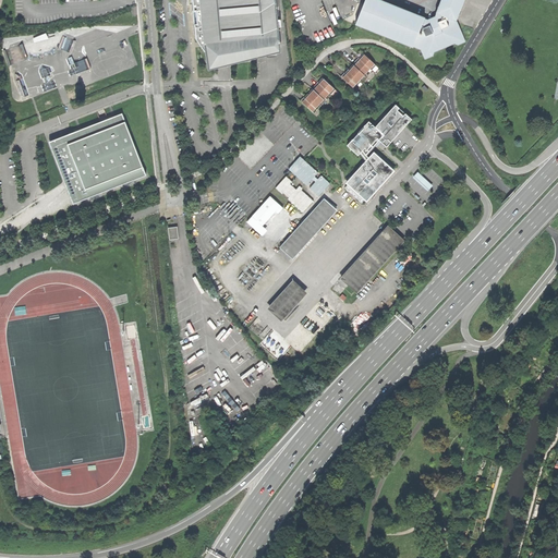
[(205,52),(210,51),(222,58),(231,60),(233,60),(254,58),(255,58),(256,58),(264,55),(276,46),(280,45),(277,45),(277,35),(279,34),(278,26),(275,0),(191,0),(191,1),(194,37),(202,47),(205,52)]
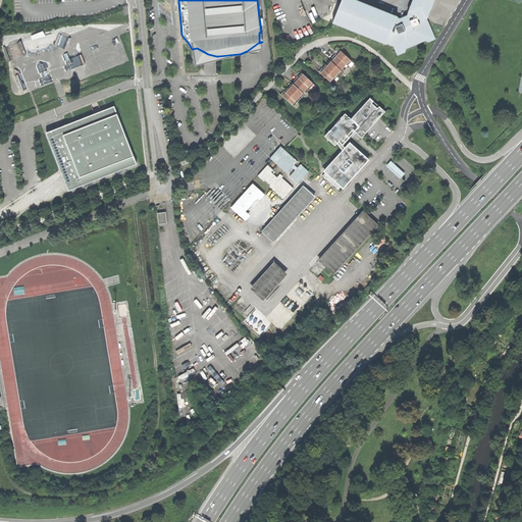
[(397,17),(398,17),(354,0),(342,0),(332,22),(386,44),(388,45),(394,47),(398,55),(405,52),(406,49),(425,41),(428,42),(435,39),(427,20),(426,20),(434,0),(412,0),(408,12),(409,13),(407,15),(400,18),(397,17)]
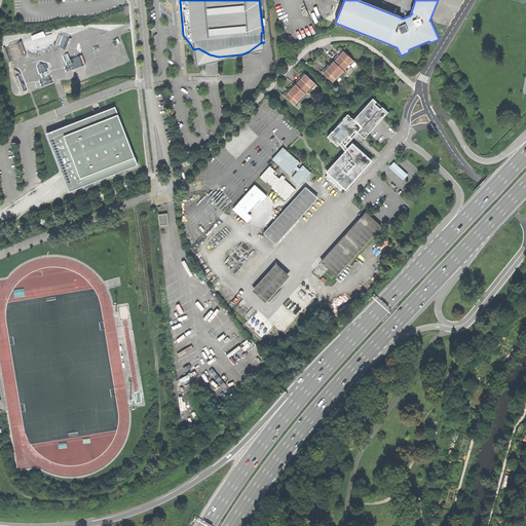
[(43,31),(32,36),(33,40),(45,37),(43,31)]
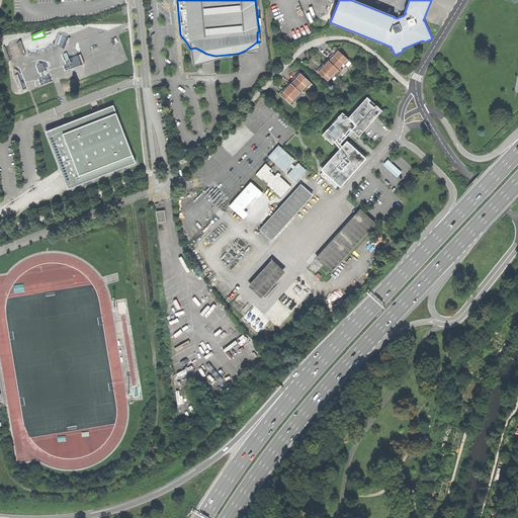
[(318,71),(317,72),(327,81),(330,78),(331,80),(337,73),(339,71),(338,70),(343,64),(344,65),(349,61),(338,51),(337,52),(337,53),(334,56),(333,54),(327,61),(328,62),(327,64),(323,68),(321,70),(320,68),(318,71)]
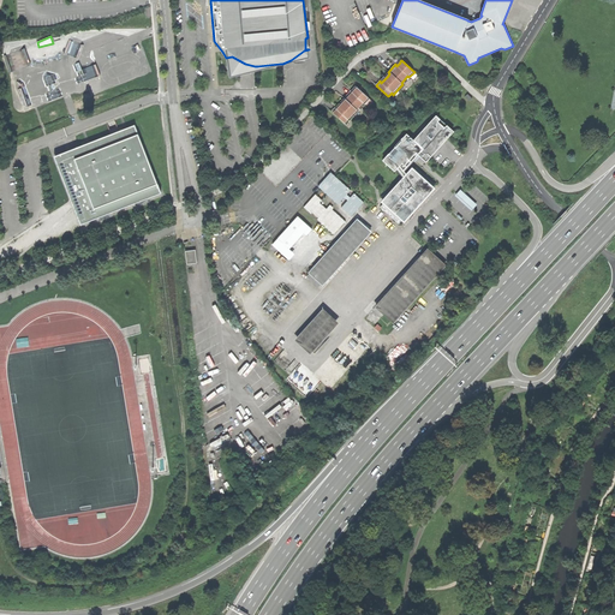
[(97,64),(81,71),(82,75),(76,77),(78,83),(101,73),(97,64)]
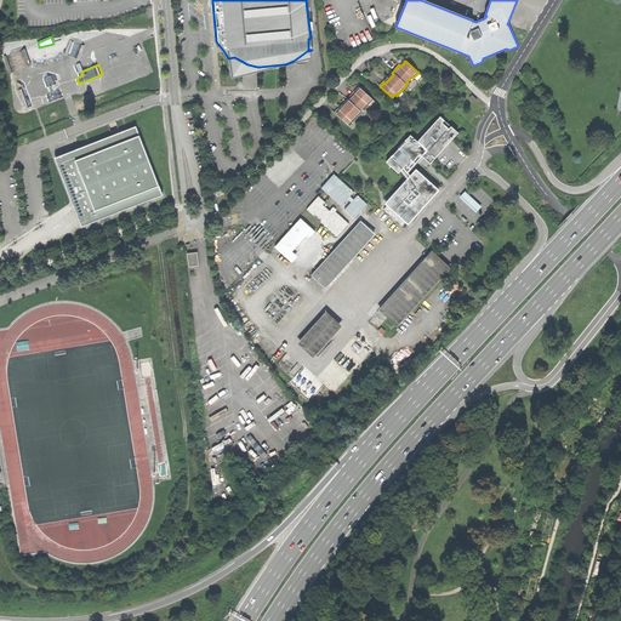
[(336,112),(335,113),(347,125),(351,121),(352,123),(362,113),(359,110),(366,103),(368,106),(372,100),(360,89),(358,91),(357,92),(355,93),(354,92),(347,100),(348,101),(347,103),(342,108),(340,110),(339,109),(336,112)]
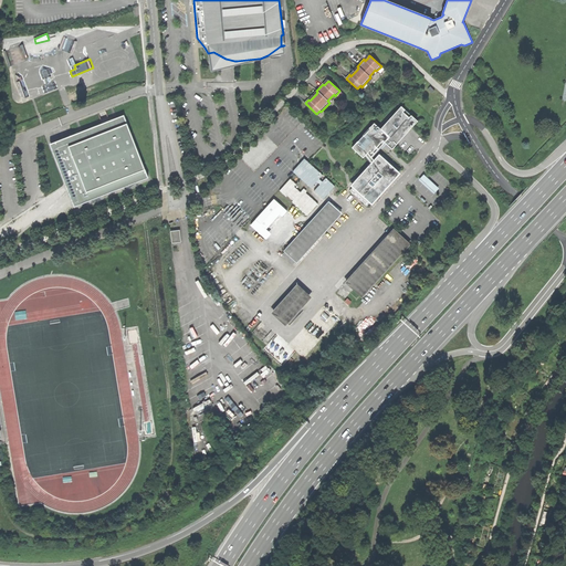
[(374,124),(352,148),(363,158),(365,156),(368,159),(369,159),(370,157),(383,145),(385,143),(391,149),(410,128),(411,128),(418,122),(402,107),(394,117),(392,116),(380,129),(374,124)]
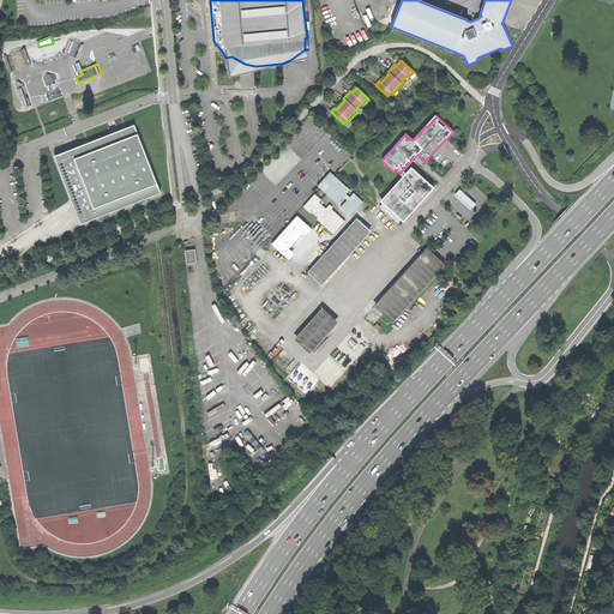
[(96,214),(97,217),(161,192),(134,125),(79,146),(71,150),(72,150),(58,156),(83,220),(96,214)]
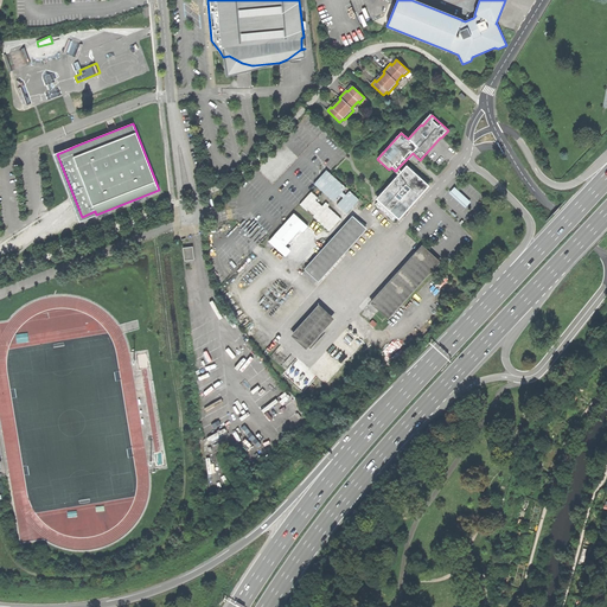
[(80,222),(96,215),(95,211),(82,217),(57,154),(71,148),(70,148),(53,154),(70,198),(80,222)]
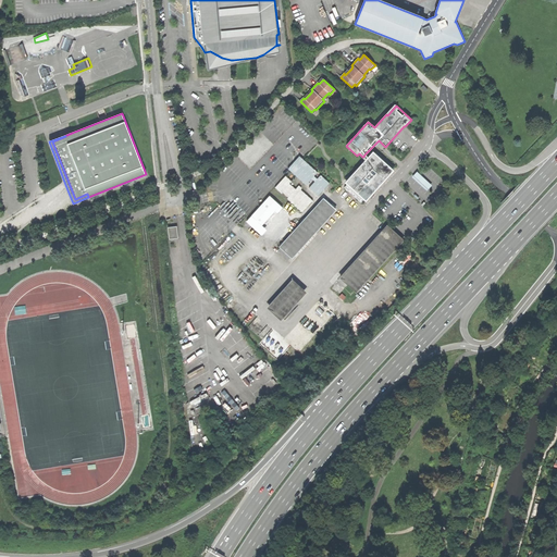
[(368,161),(344,187),(361,202),(378,184),(394,166),(376,151),(369,160),(368,161)]
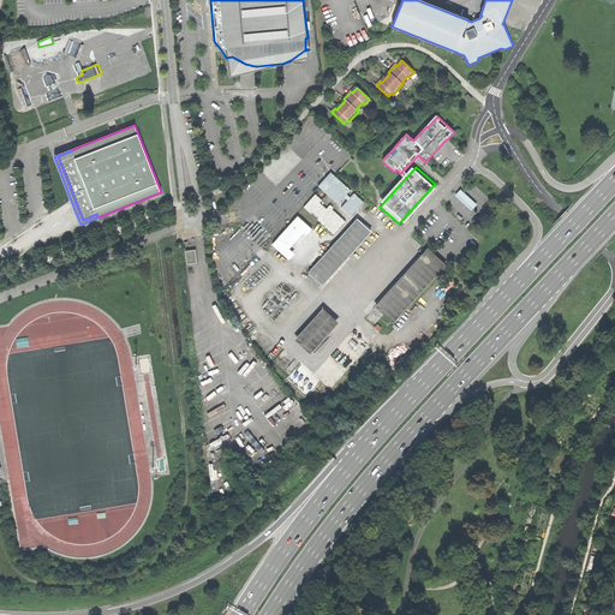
[(351,216),(364,203),(353,193),(350,197),(346,195),(351,190),(330,173),(318,186),(338,204),(344,197),(347,201),(341,208),(351,216)]
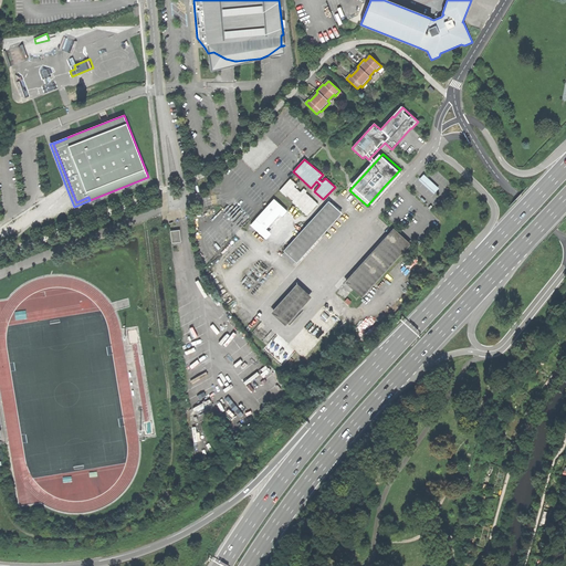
[(439,188),(423,175),(419,180),(435,194),(439,188)]
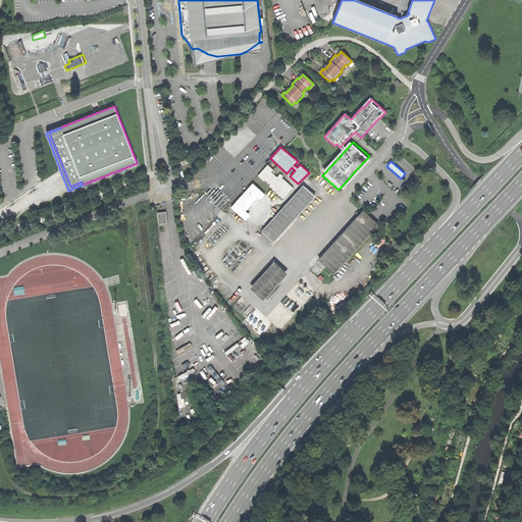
[(268,165),(258,176),(263,181),(264,180),(270,186),(269,187),(283,199),(293,189),(279,175),(277,177),(271,172),(273,170),(268,165)]
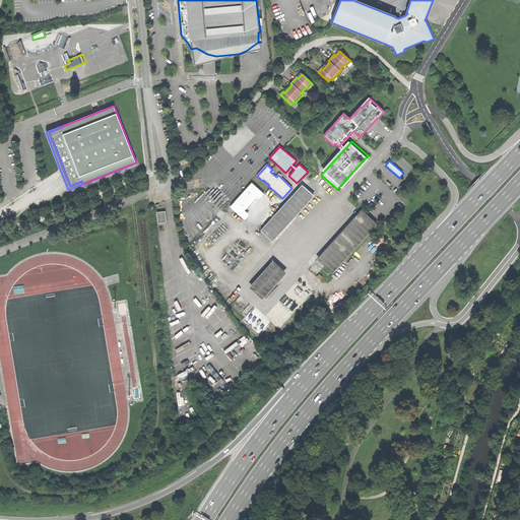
[(265,194),(253,183),(231,207),(245,220),(251,215),(246,210),(257,197),(260,200),(265,194)]
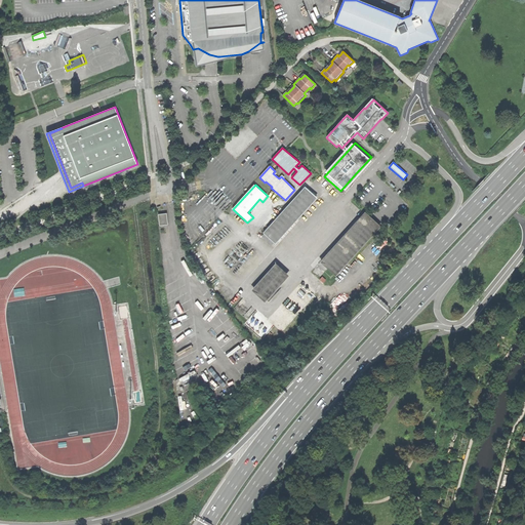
[(305,190),(261,236),(266,239),(269,235),(276,241),(314,198),(310,195),(305,190)]
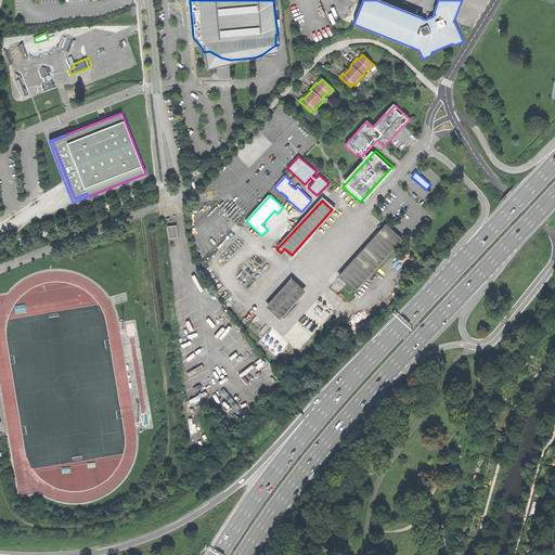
[(177,226),(167,227),(168,239),(178,237),(177,226)]
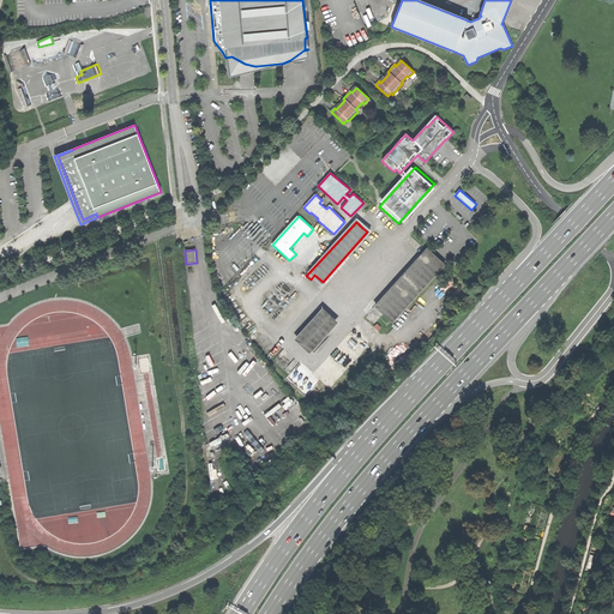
[(426,252),(377,306),(393,320),(443,266),(426,252)]
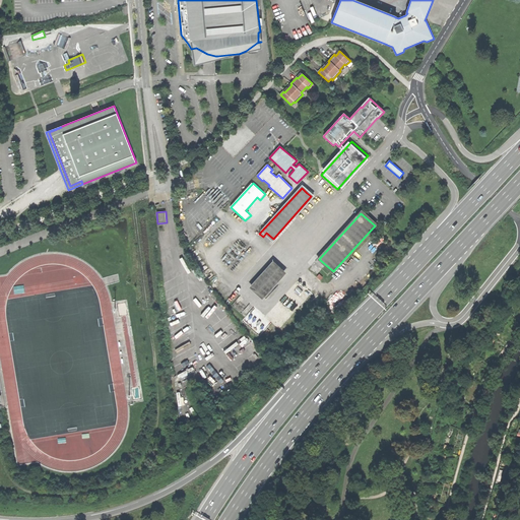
[(269,243),(273,239),(266,233),(263,237),(269,243)]
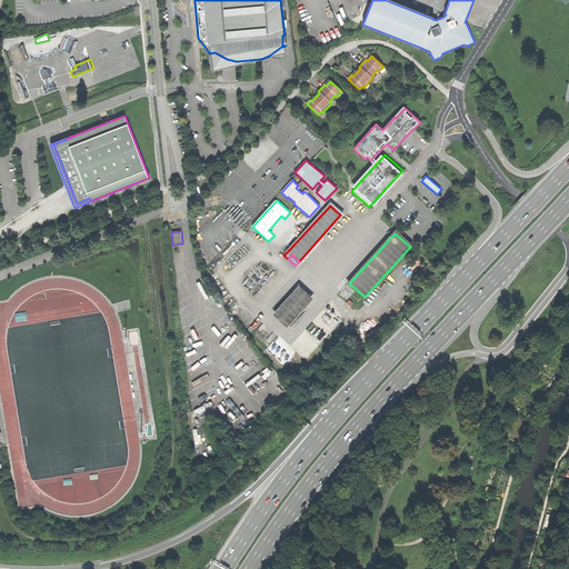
[(299,289),(277,315),(287,323),(310,299),(299,289)]
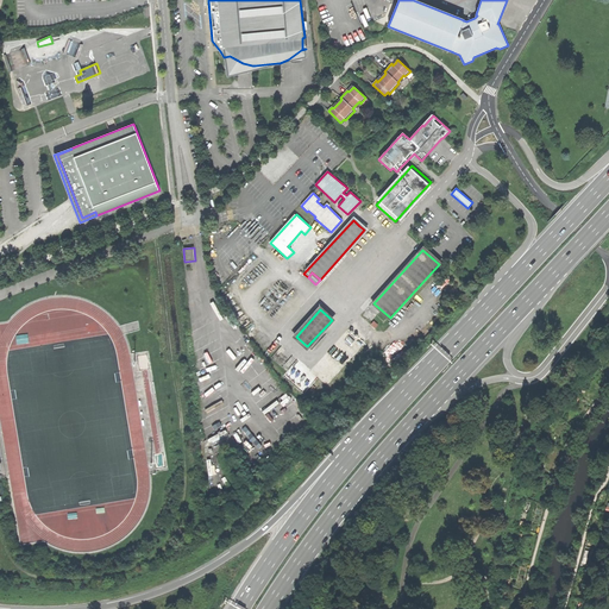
[(211,372),(224,368),(219,357),(206,362),(211,372)]
